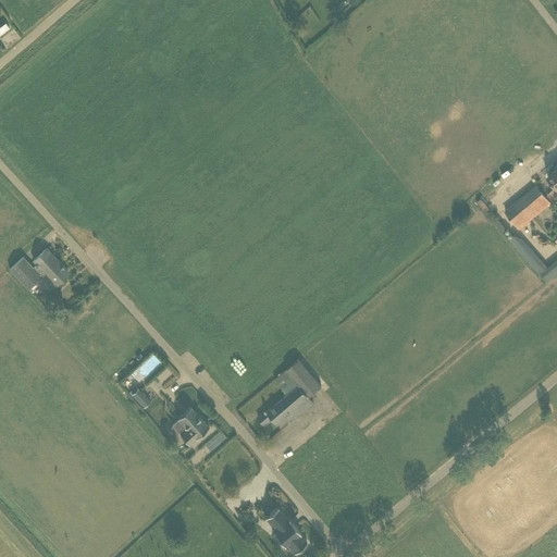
[(0,34),(9,27),(5,23),(0,26),(0,34)]
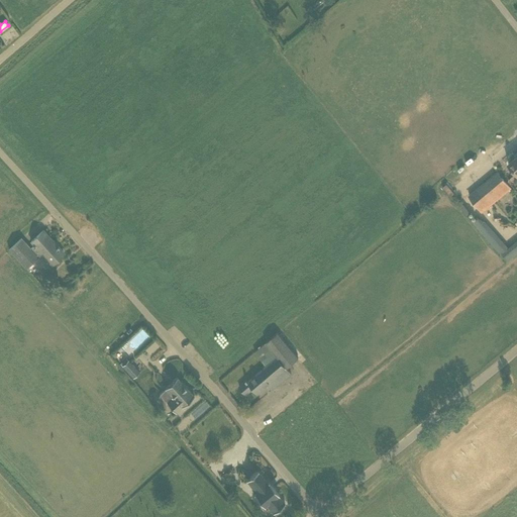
[(516,156),(508,163),(516,173),(516,156)]
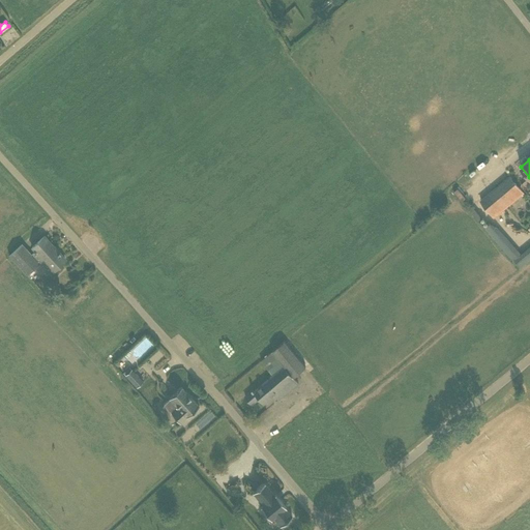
[(510,176),(480,201),(494,216),(524,193),(510,176)]
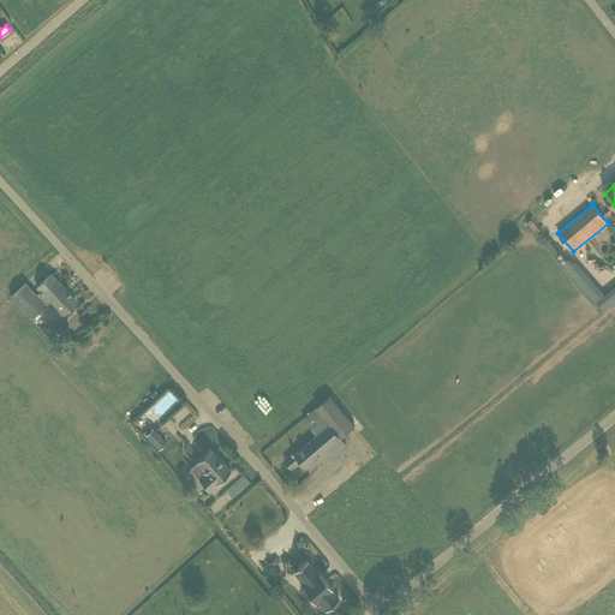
[(541,230),(536,225),(531,219),(527,222),(532,228),(536,233),(537,232),(541,230)]
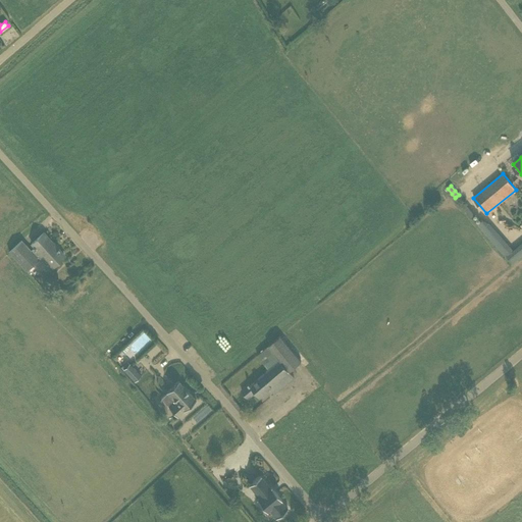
[(471,217),(475,214),(467,205),(464,208),(471,217)]
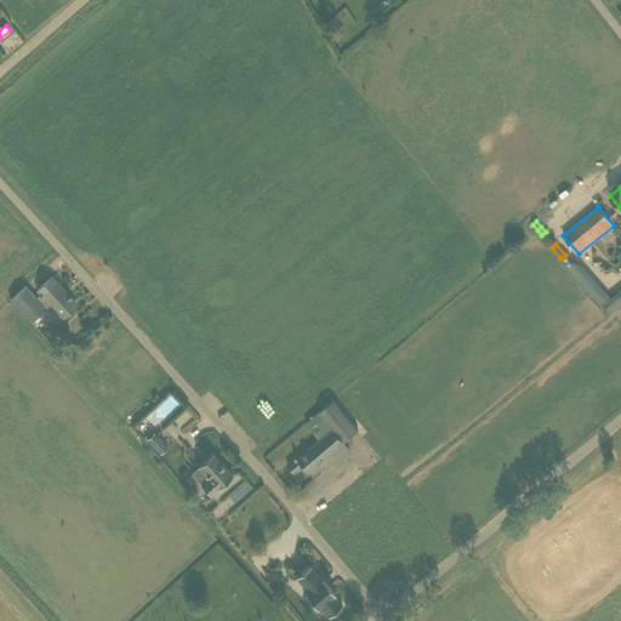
[(602,305),(610,313),(620,303),(620,288),(610,297),(582,265),(575,262),(568,268),(602,306),(602,305)]
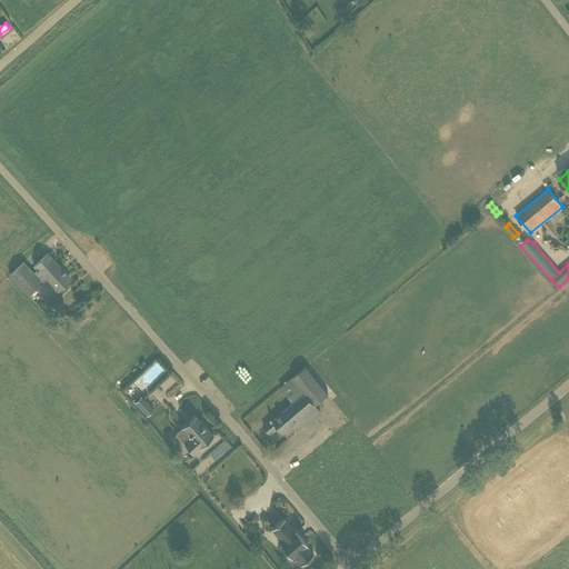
[(29,296),(43,282),(45,283),(48,280),(58,291),(70,279),(47,253),(35,266),(38,270),(35,273),(25,262),(10,276),(29,296)]
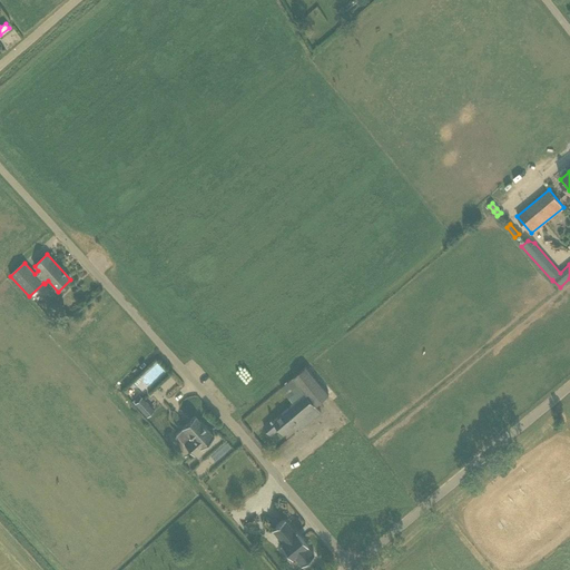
[(293,377),(294,379),(316,405),(328,394),(305,366),(293,377)]
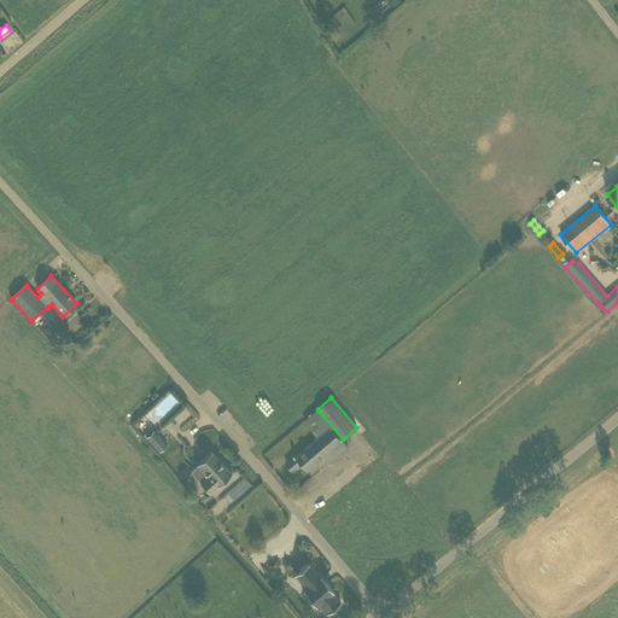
[(303,421),(319,438),(297,456),(295,454),(286,462),(293,471),(303,464),(308,470),(320,459),(326,466),(349,447),(343,439),(319,410),(303,421)]
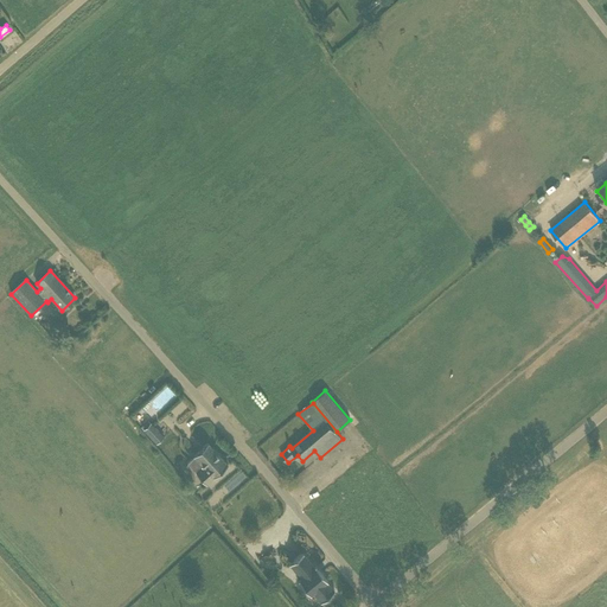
[(144,429),(157,443),(164,438),(151,423),(144,429)]
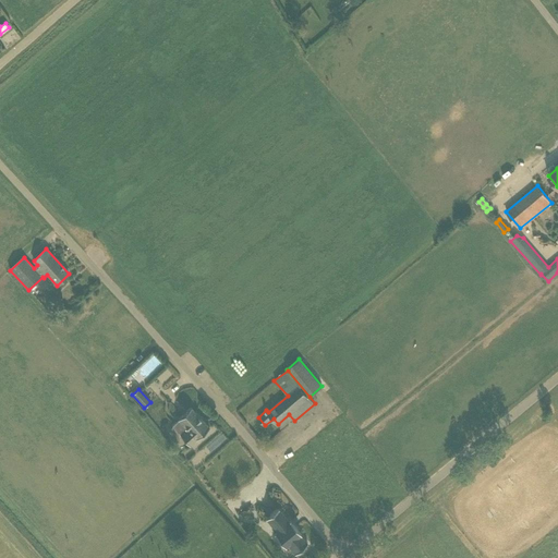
[(191,407),(178,419),(179,420),(172,426),(190,445),(196,438),(196,439),(209,427),(191,407)]
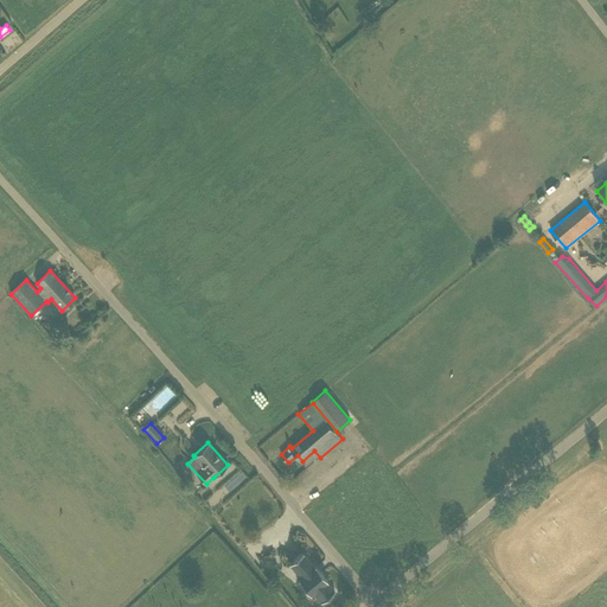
[(302,553),(289,564),(301,579),(299,580),(311,595),(313,593),(321,602),(334,592),(326,582),(327,581),(315,566),(314,567),(302,553)]
